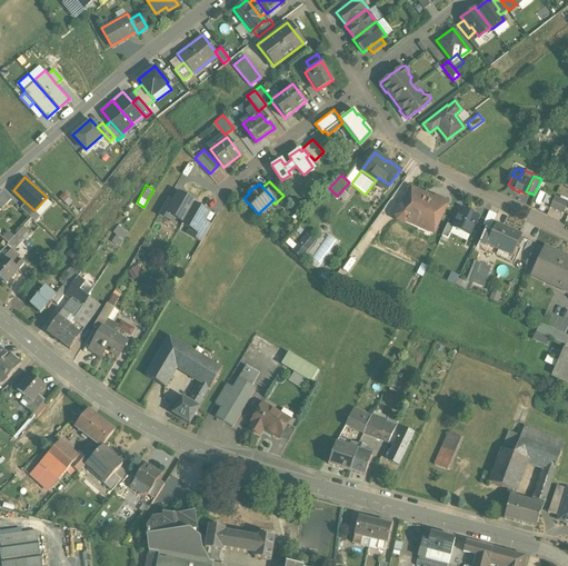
[(435,198),(411,188),(404,206),(402,205),(399,206),(396,215),(397,218),(404,220),(407,219),(408,220),(409,219),(432,230),(440,214),(430,208),(435,198)]
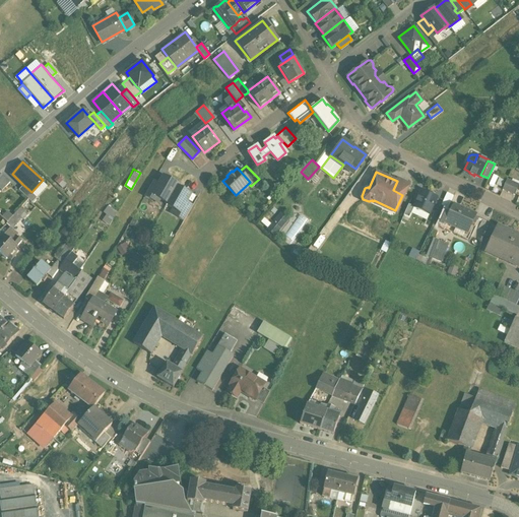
[(9,181),(1,173),(0,173),(0,187),(1,189),(9,181)]
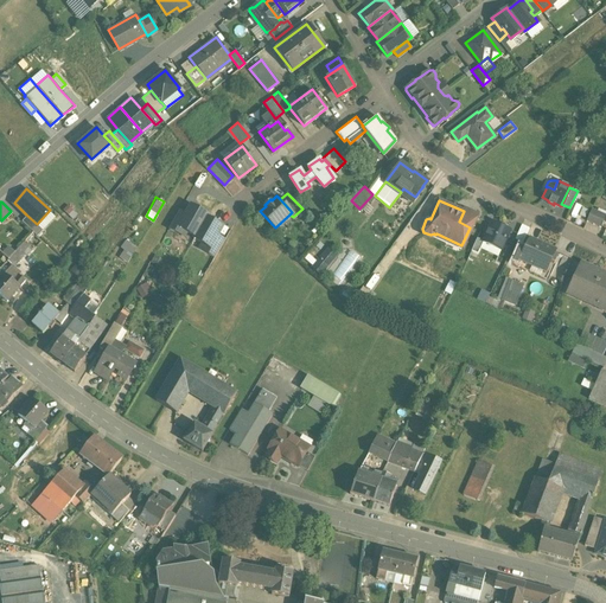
[(198,210),(195,209),(193,206),(191,205),(190,205),(185,213),(186,213),(179,226),(195,236),(205,216),(206,216),(208,215),(199,210),(198,210)]
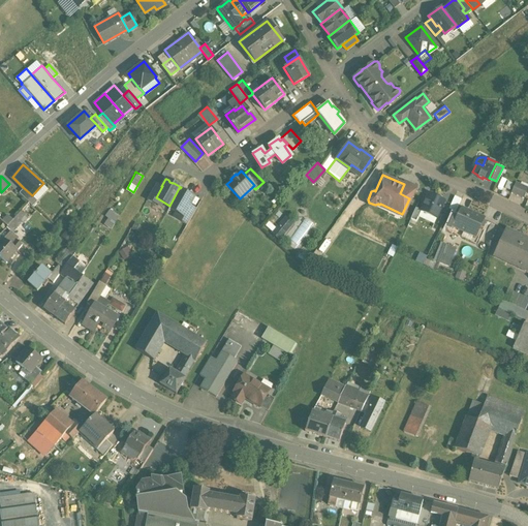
[(527,186),(515,180),(510,191),(523,196),(527,186)]
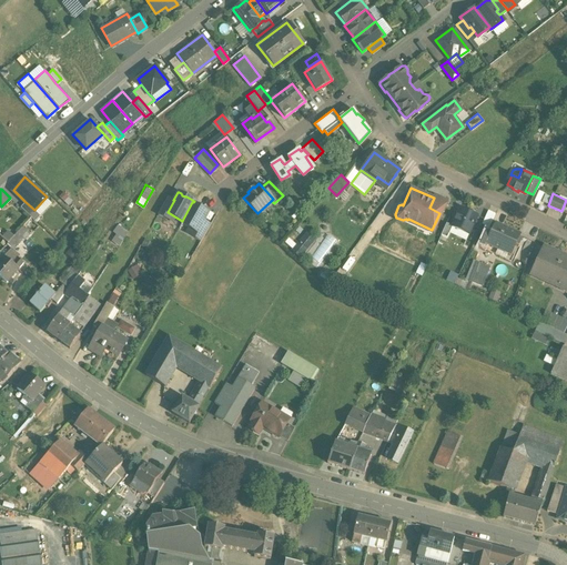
[(168,195),(158,213),(164,218),(168,212),(174,200),(173,200),(168,195)]
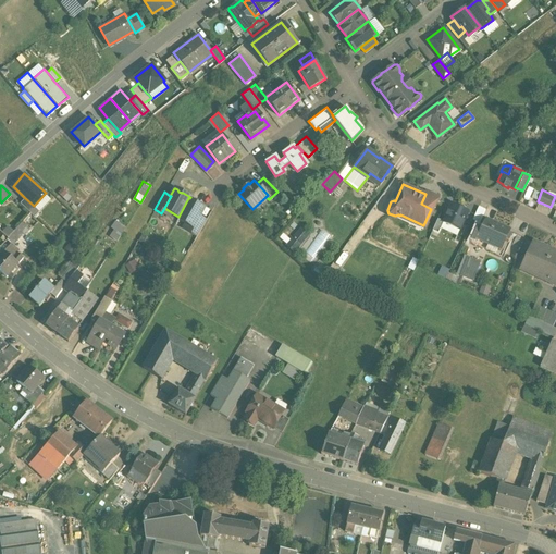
[(436,196),(427,192),(425,194),(421,204),(431,209),(436,196)]
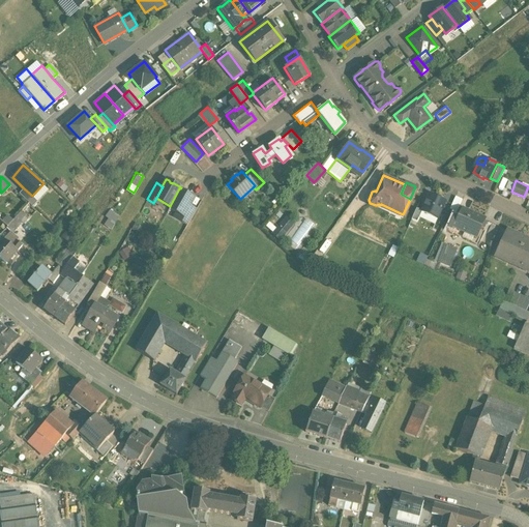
[(23,187),(19,193),(32,205),(37,200),(32,196),(23,187)]
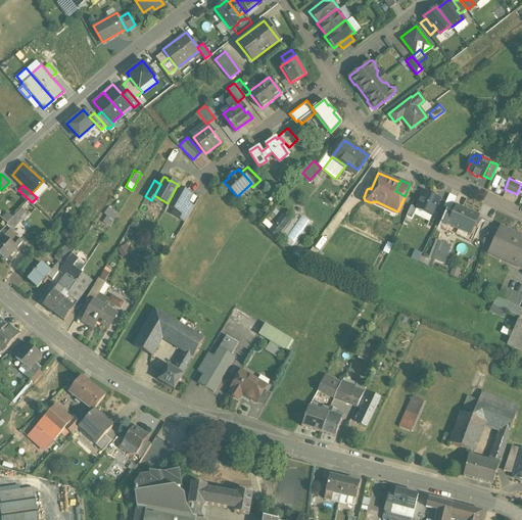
[(178,186),(177,186),(168,203),(167,204),(180,213),(186,201),(187,201),(191,195),(191,194),(189,193),(187,193),(184,192),(184,191),(184,190),(178,186)]
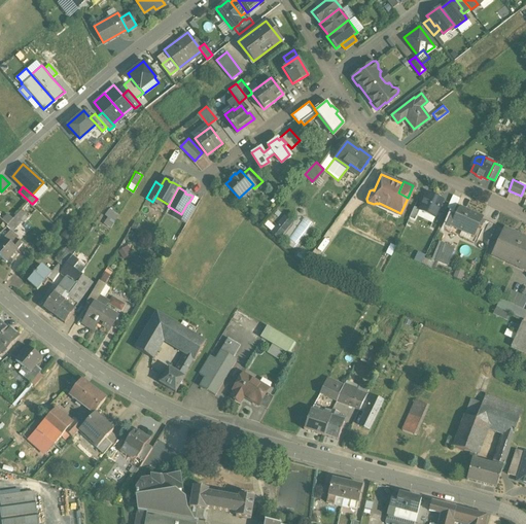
[(442,199),(426,191),(419,208),(418,210),(433,216),(442,199)]
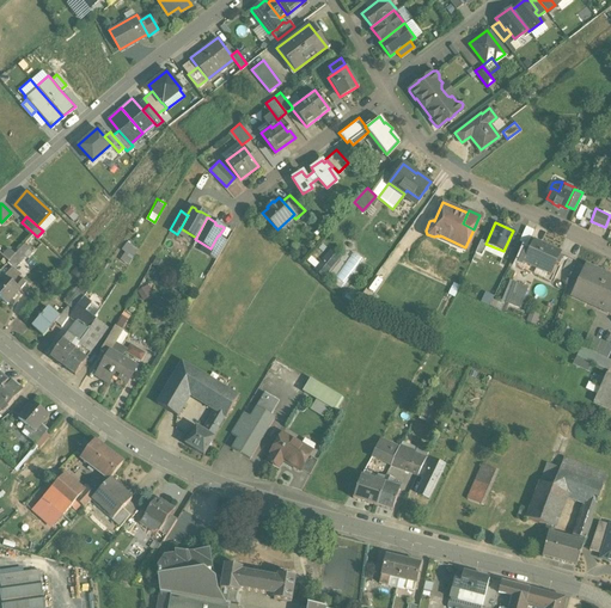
[(532,229),(525,226),(519,239),(526,243),(532,229)]
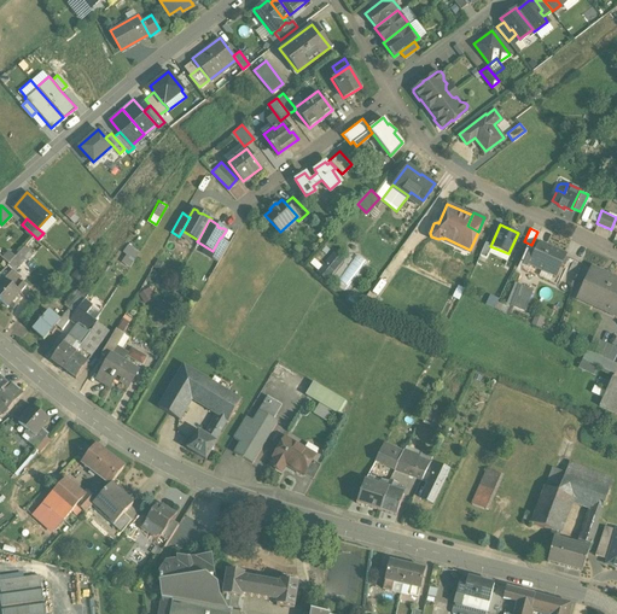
[(22,235),(1,257),(7,262),(24,245),(27,241),(28,240),(22,235)]
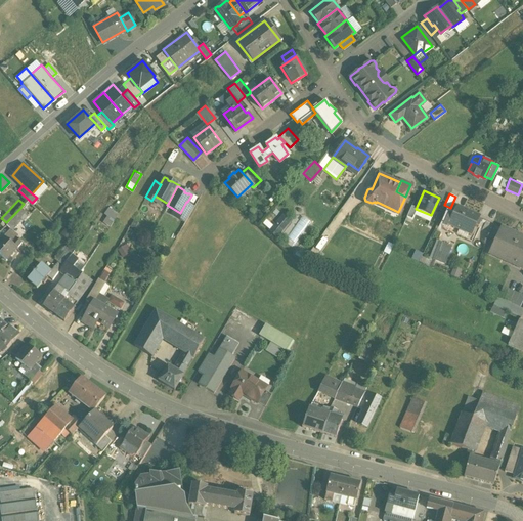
[(187,202),(186,202),(180,213),(177,217),(184,221),(193,206),(187,202)]
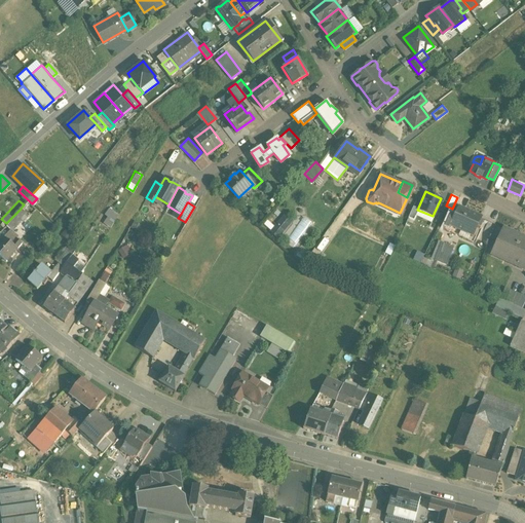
[(418,208),(412,206),(408,217),(413,219),(417,210),(418,208)]
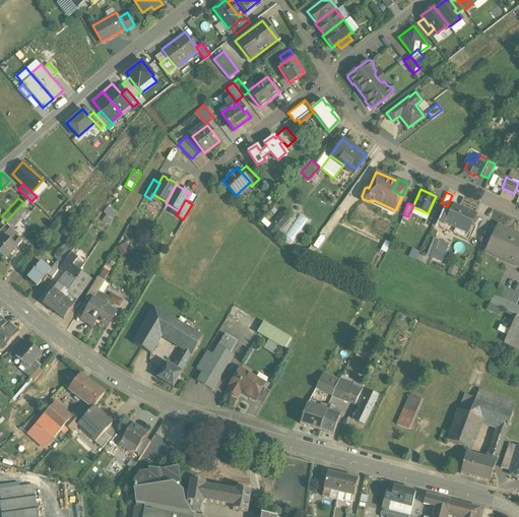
[(472,213),(454,205),(454,204),(453,203),(449,212),(445,221),(466,232),(474,213),(473,213),(472,213)]
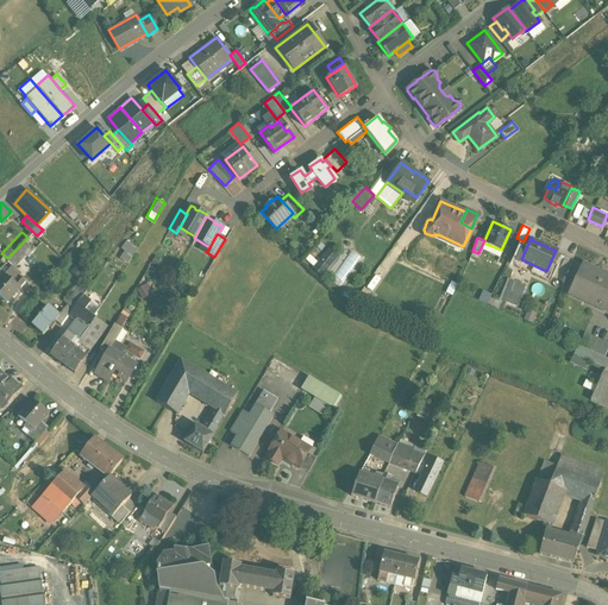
[(125,239),(117,254),(129,260),(137,244),(125,239)]
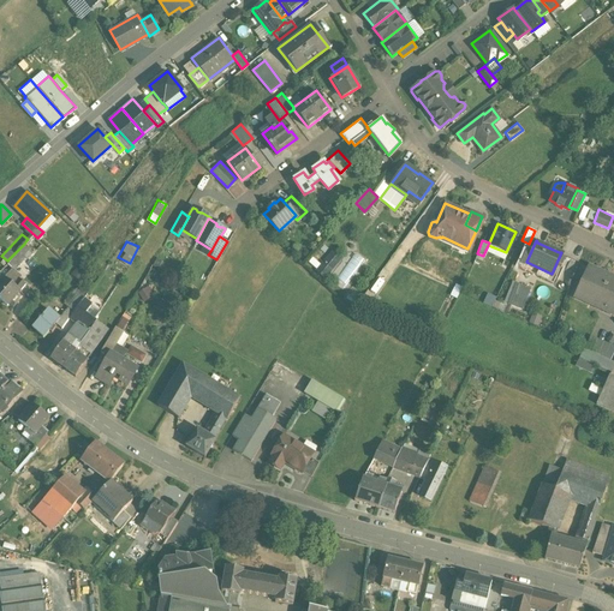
[(7,261),(6,263),(12,269),(22,258),(21,257),(24,255),(27,257),(31,251),(24,244),(7,261)]
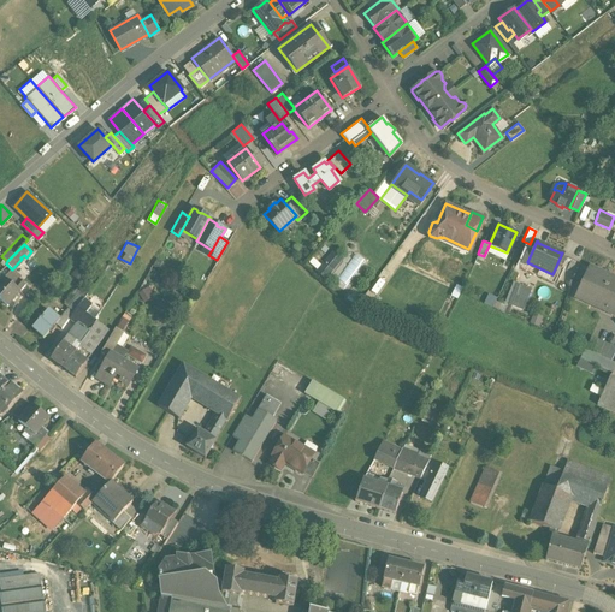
[(532,251),(526,249),(521,260),(527,262),(532,251)]
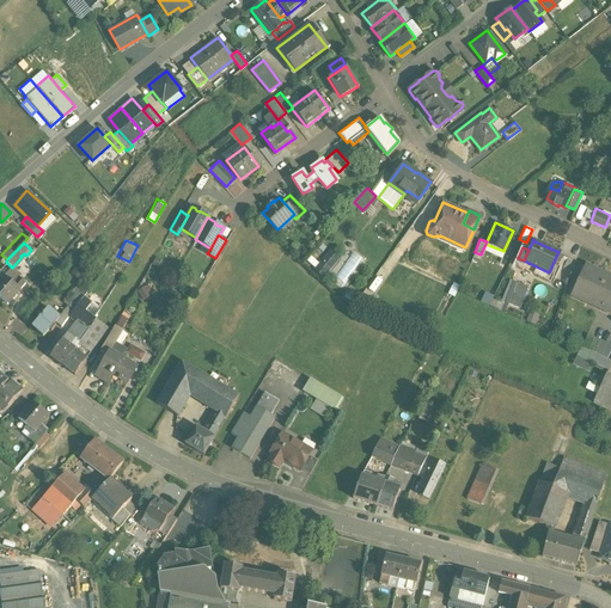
[(329,253),(313,271),(319,277),(336,259),(329,253)]
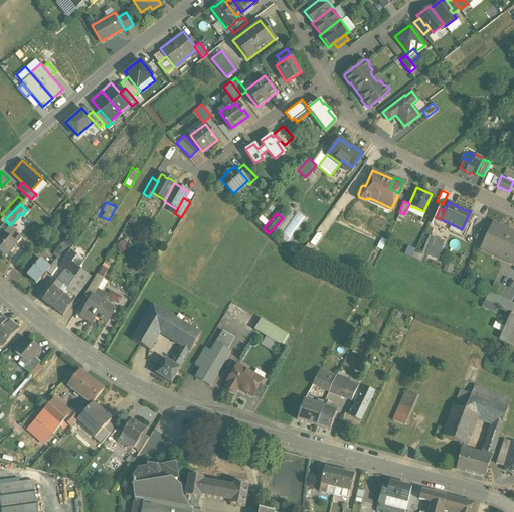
[(513,231),(493,221),(482,244),(513,260),(513,231)]
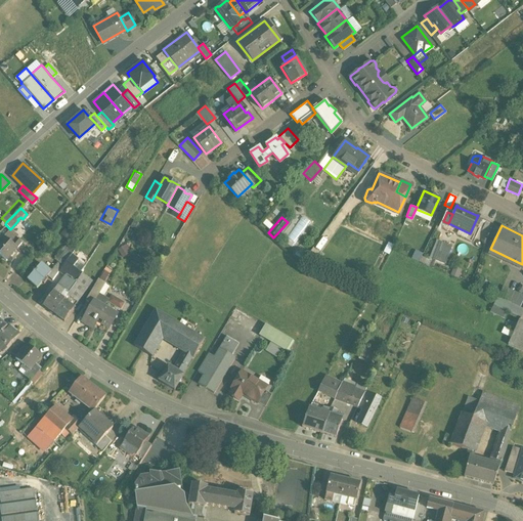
[(11,242),(3,235),(0,240),(0,254),(6,259),(16,247),(11,242)]
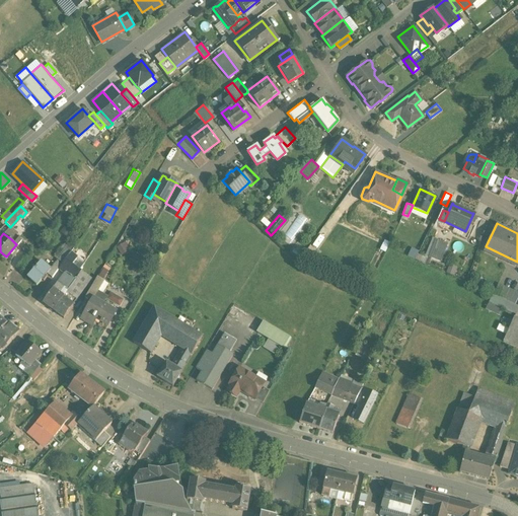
[(21,238),(16,234),(11,239),(16,244),(21,238)]
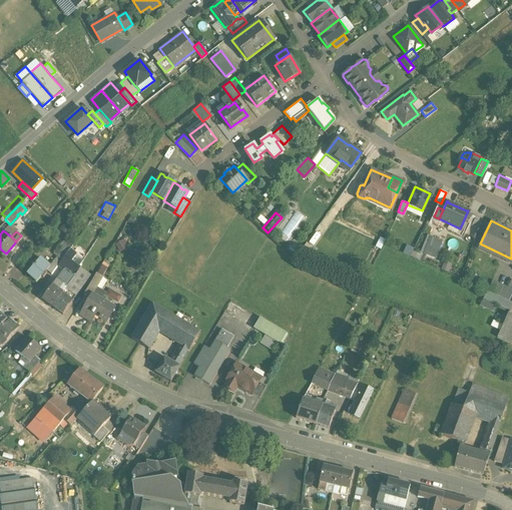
[(432,236),(425,252),(434,257),(441,239),(432,236)]
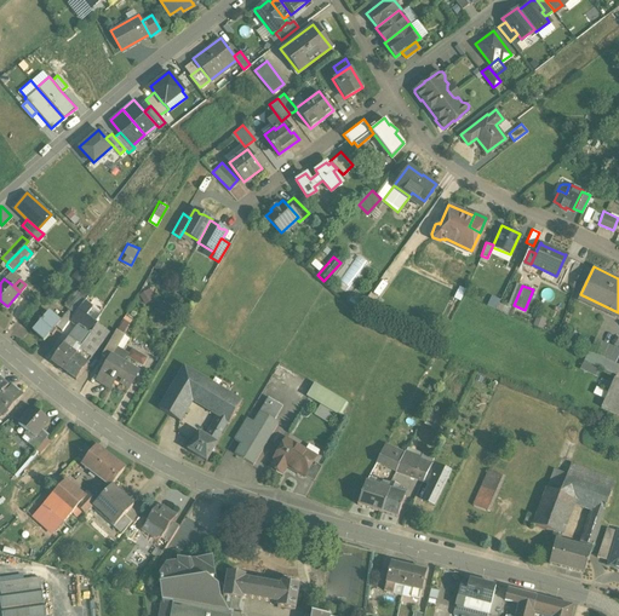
[(78,295),(59,320),(56,323),(62,328),(69,318),(78,306),(82,299),(78,295)]
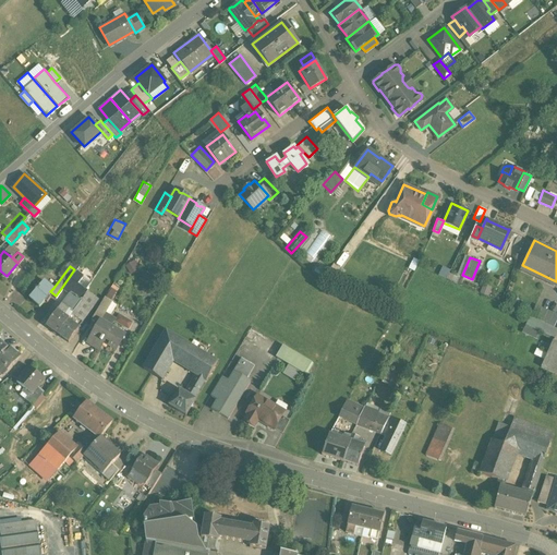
[(89,281),(74,269),(70,276),(85,288),(89,281)]
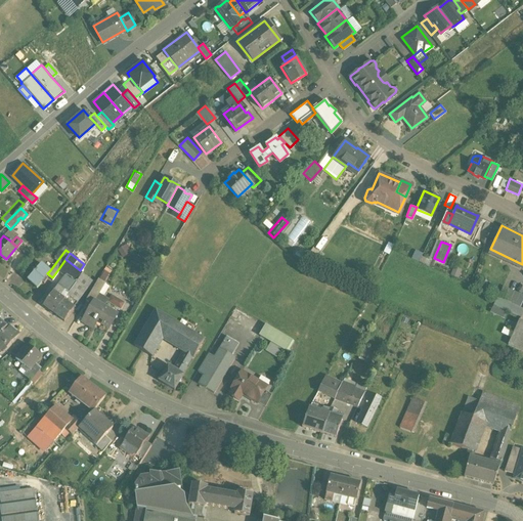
[(30,260),(25,256),(15,267),(20,271),(30,260)]
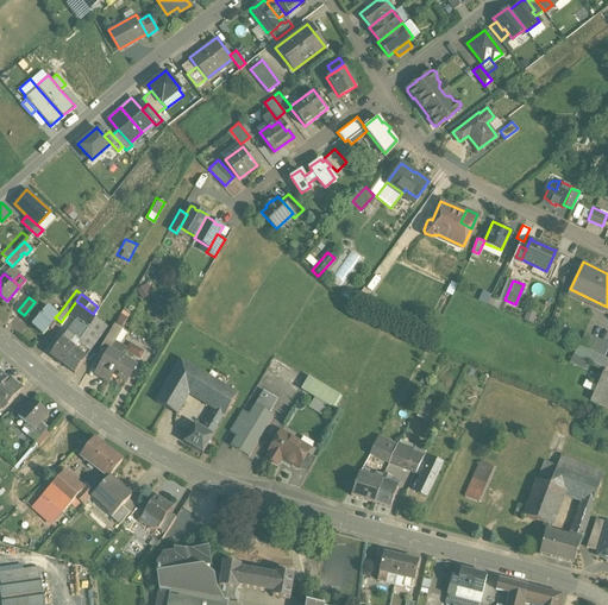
[(93,314),(76,301),(68,313),(75,317),(88,326),(95,316),(93,314)]
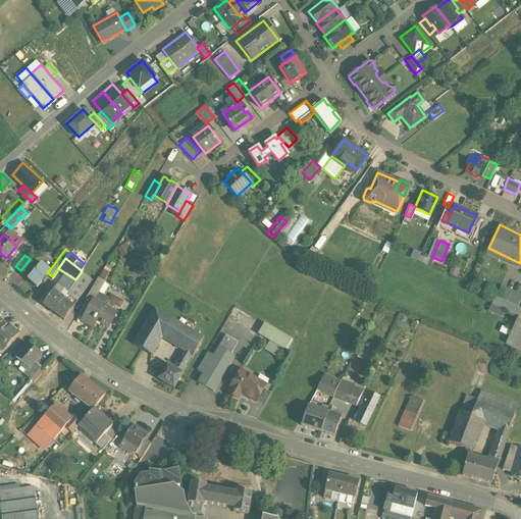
[(41,261),(27,276),(36,284),(41,279),(42,280),(46,276),(45,275),(47,272),(50,269),(41,261)]
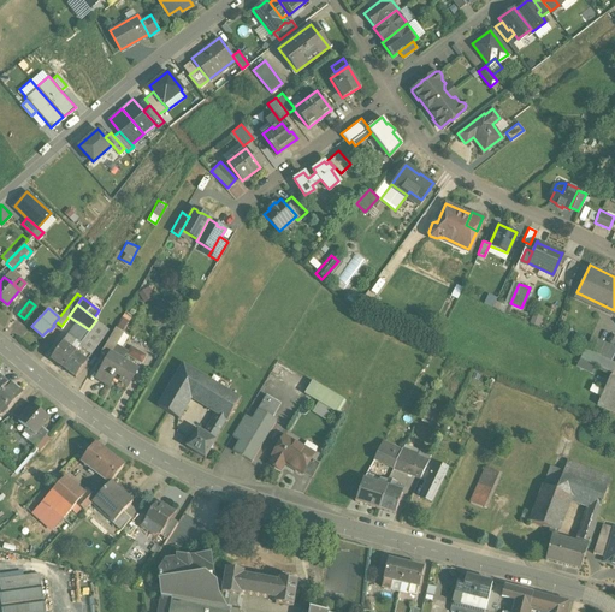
[(107,327),(96,320),(89,330),(100,337),(107,327)]
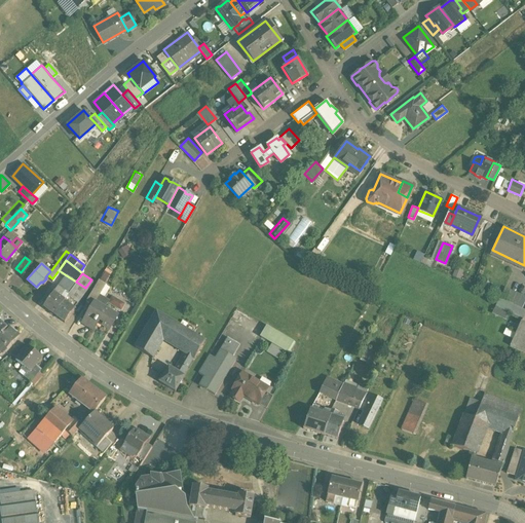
[(76,282),(65,274),(52,291),(64,299),(67,295),(76,282)]
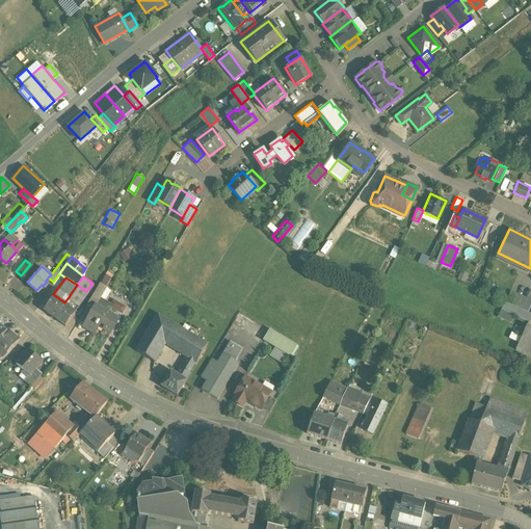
[(99,282),(86,303),(93,308),(95,305),(96,305),(106,286),(99,282)]
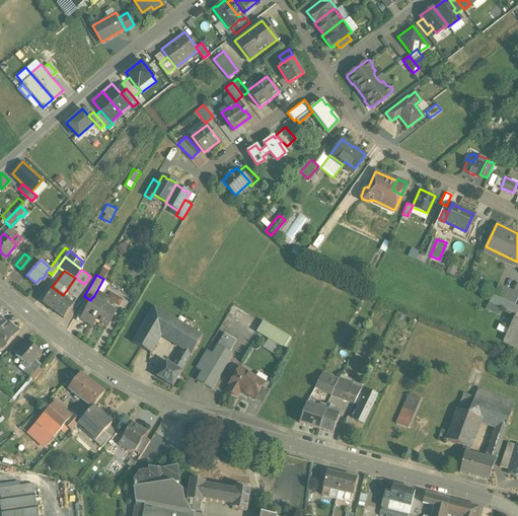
[(84,284),(75,278),(66,291),(75,297),(84,284)]
